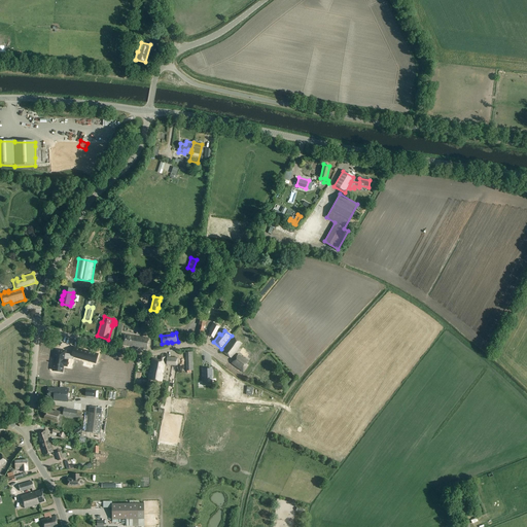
[(145,350),(147,339),(133,337),(124,335),(120,345),(127,346),(127,344),(131,345),(130,347),(145,350)]
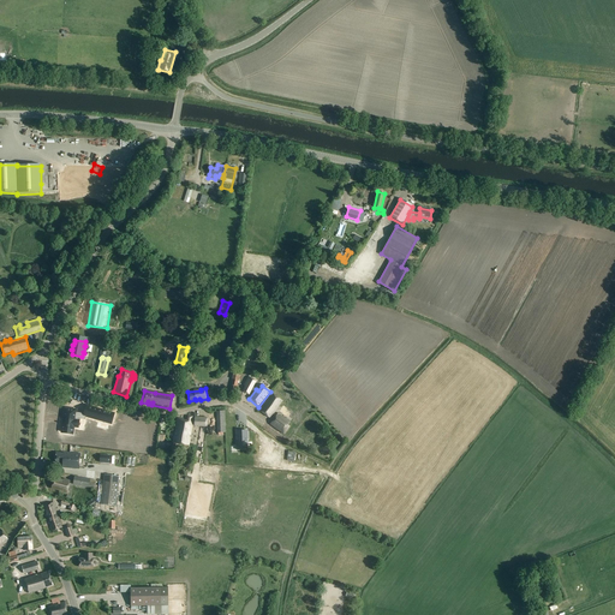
[(269,418),(282,401),(273,394),(266,402),(264,402),(258,410),(269,418)]
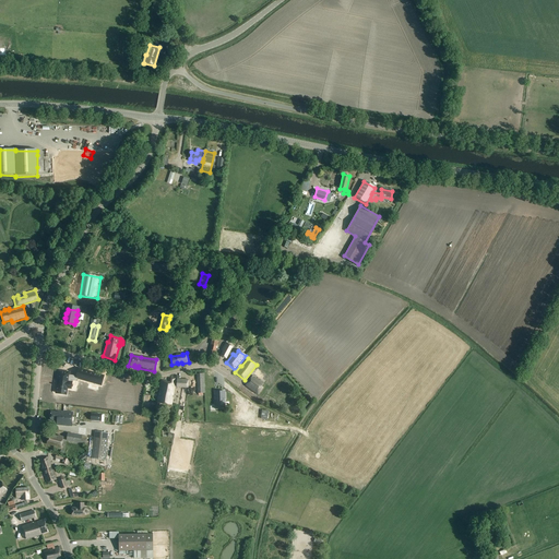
[(58,372),(55,394),(64,395),(66,388),(71,389),(72,380),(75,380),(75,378),(100,384),(103,376),(86,370),(78,368),(75,376),(75,377),(68,376),(68,373),(58,372)]
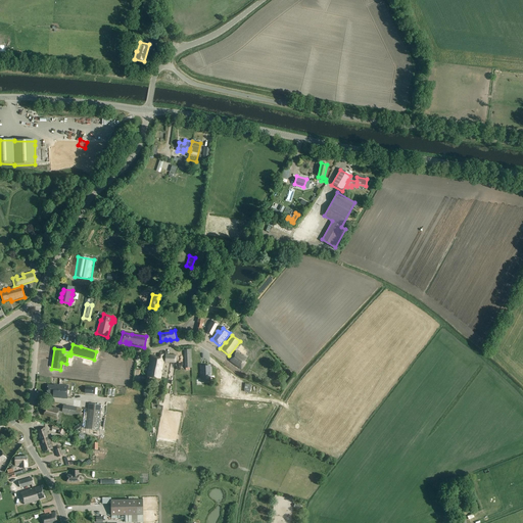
[(242,369),(246,363),(245,362),(247,359),(236,351),(230,361),(242,369)]
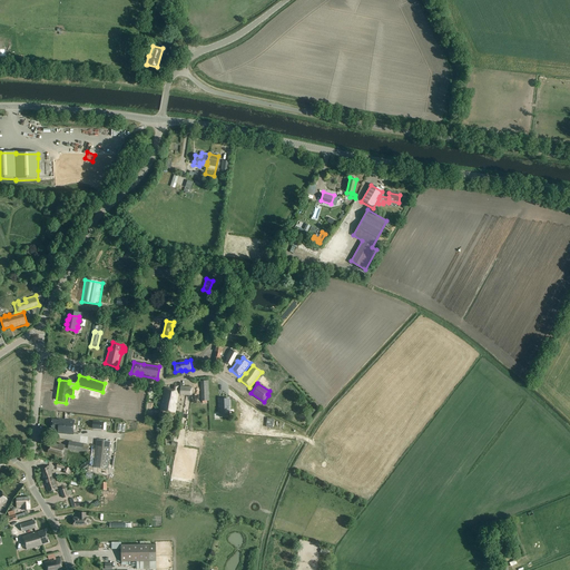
[(177,393),(177,386),(174,386),(173,391),(169,390),(169,389),(165,387),(160,410),(174,413),(177,393)]
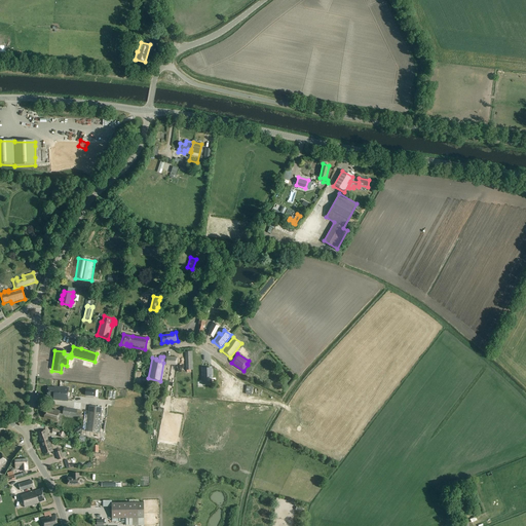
[(177,366),(178,357),(166,357),(165,365),(177,366)]
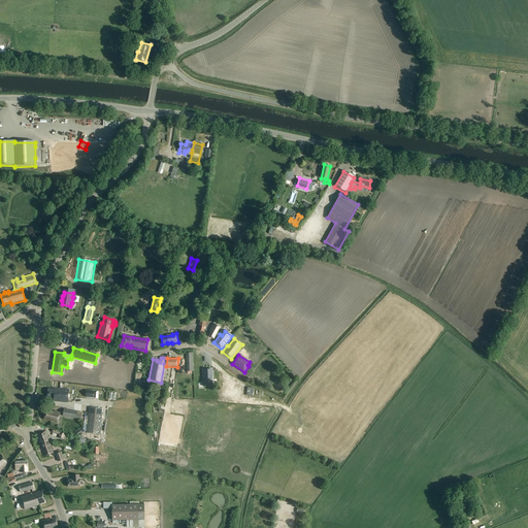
[(203,387),(212,387),(211,373),(213,373),(213,370),(203,370),(203,387)]
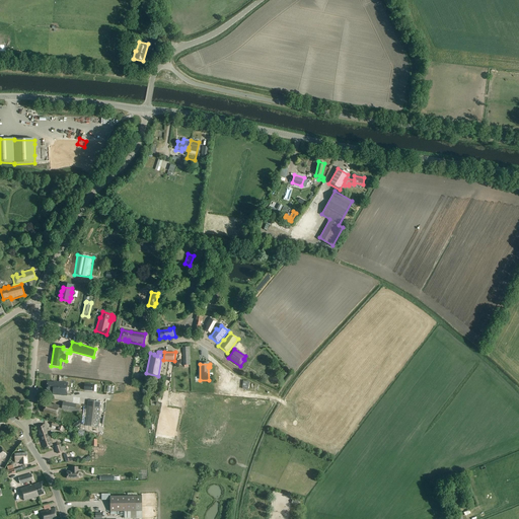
[(67,383),(53,381),(53,383),(47,382),(47,390),(52,390),(52,394),(66,396),(67,383)]
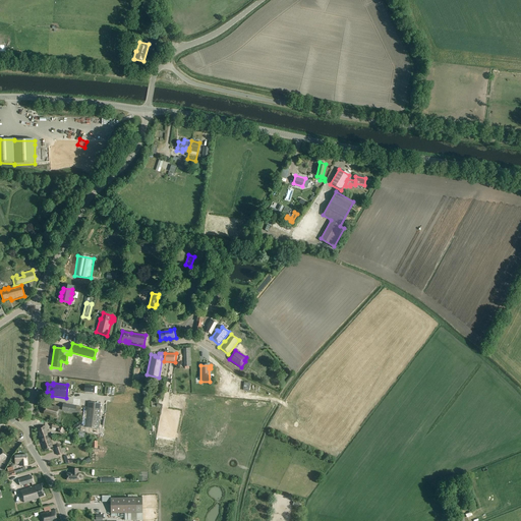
[(98,428),(101,404),(89,402),(85,427),(98,428)]
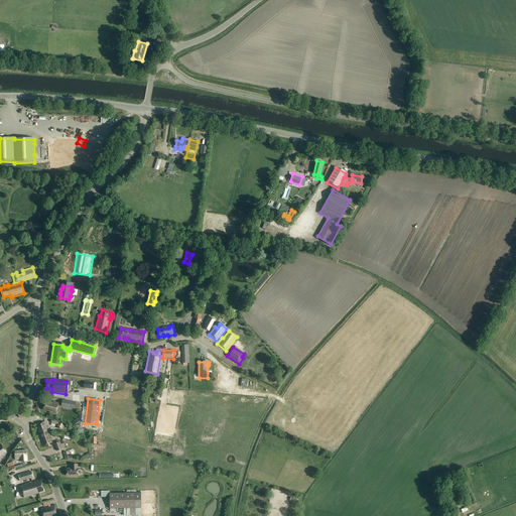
[(75,408),(76,402),(62,400),(61,407),(75,409),(75,408)]
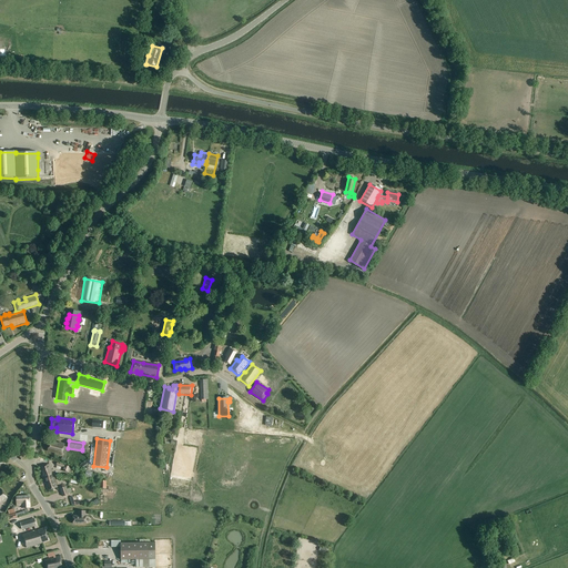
[(59,444),(50,442),(48,450),(62,455),(66,444),(59,443),(59,444)]
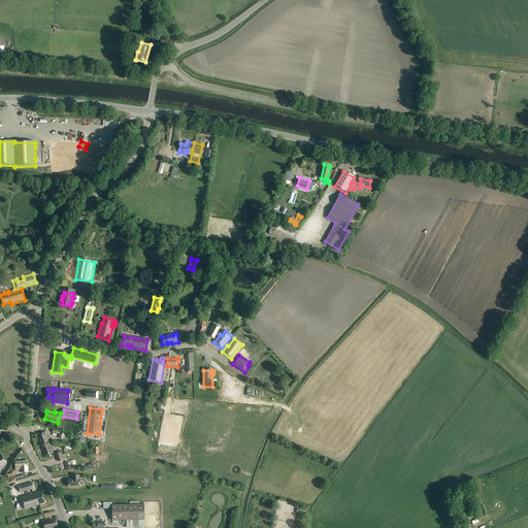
[(64,440),(66,433),(54,429),(52,433),(59,435),(58,438),(64,440)]
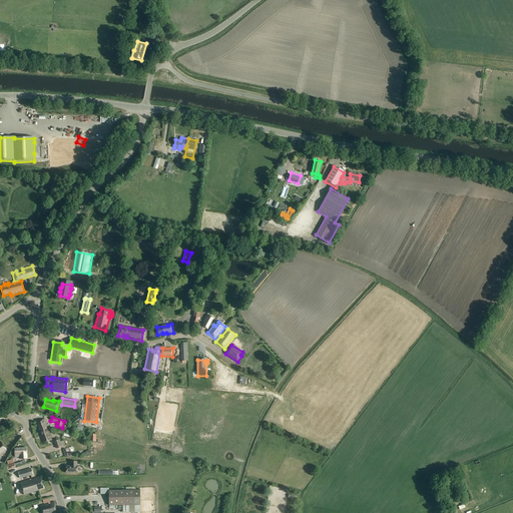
[(40,432),(48,429),(45,419),(38,422),(40,428),(39,429),(40,432)]
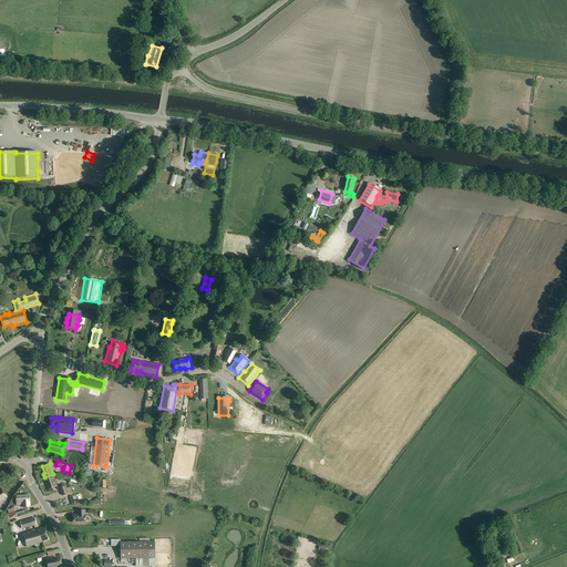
[(53,474),(44,477),(48,488),(58,485),(53,474)]
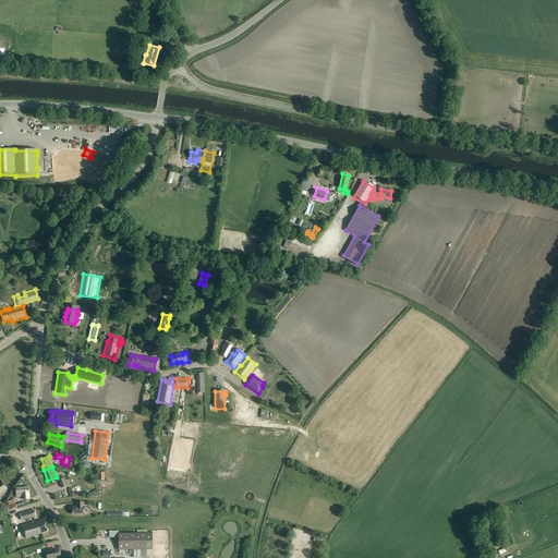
[(29,499),(28,487),(27,487),(15,488),(16,497),(22,496),(22,499),(29,499)]
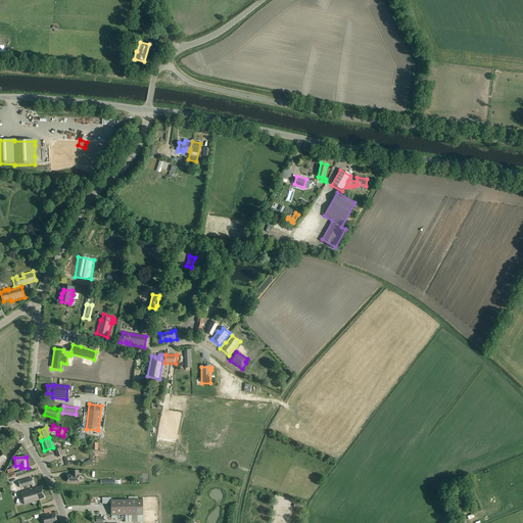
[(79,475),(79,471),(72,471),(72,475),(67,475),(67,482),(80,482),(80,475),(79,475)]
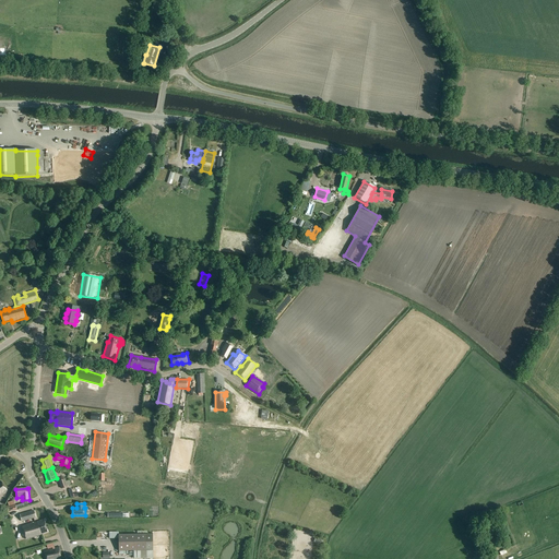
[(22,522),(36,518),(34,511),(21,514),(22,522)]
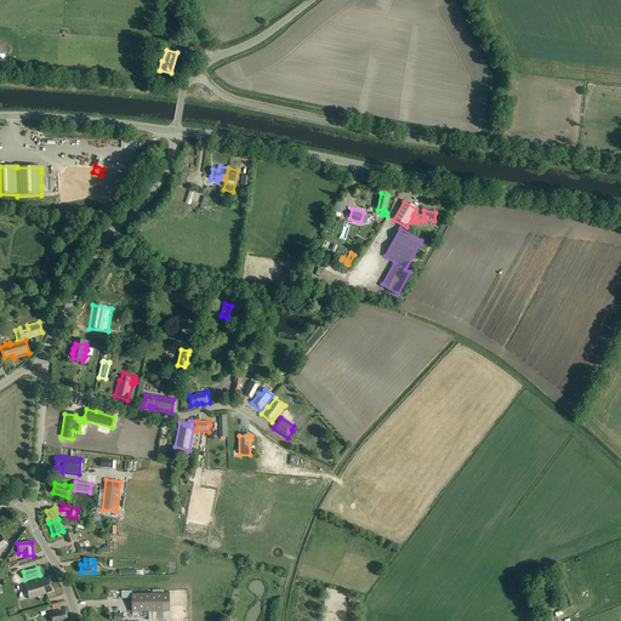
[(53,592),(49,577),(39,581),(39,580),(24,585),(29,599),(53,592)]
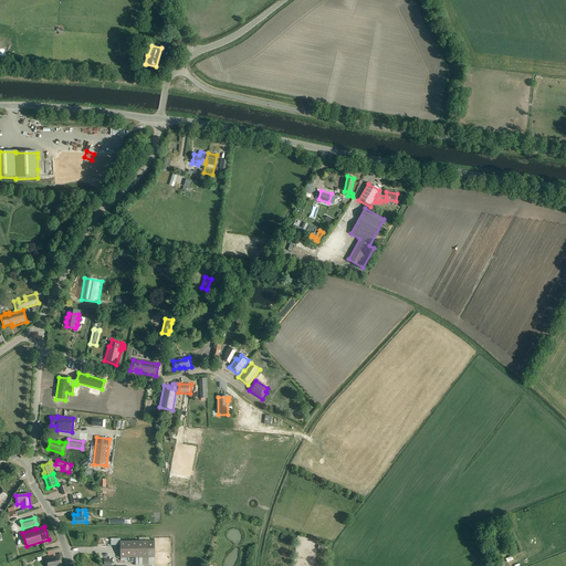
[(149,565),(149,557),(156,557),(155,541),(121,542),(121,558),(143,558),(143,565),(149,565)]
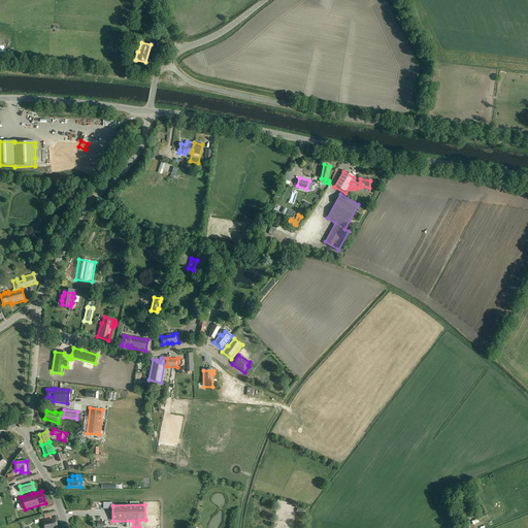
[(57,523),(57,520),(58,519),(57,516),(41,520),(42,527),(53,527),(60,526),(59,523),(57,523)]
